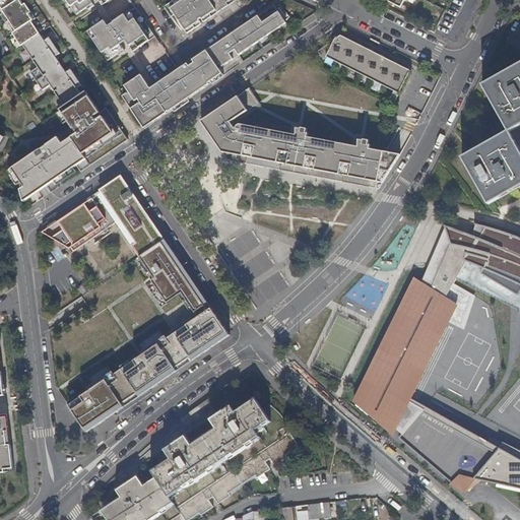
[(0,0),(0,15),(17,41),(14,43),(17,48),(31,69),(27,72),(40,89),(48,84),(63,107),(58,110),(71,129),(57,138),(56,137),(10,169),(22,187),(18,190),(25,199),(74,165),(79,171),(126,139),(105,108),(99,113),(84,91),(81,94),(76,87),(80,85),(69,70),(66,72),(55,56),(58,54),(48,38),(44,41),(39,34),(37,35),(31,28),(35,26),(30,21),(35,18),(30,12),(28,13),(22,5),(25,3),(22,0),(0,0)]
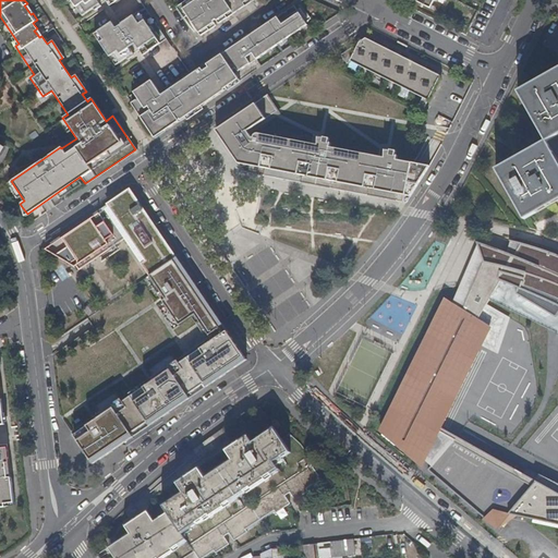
[(71,0),(82,14),(93,7),(94,9),(100,4),(99,2),(102,0),(105,0),(108,4),(113,0),(71,0)]
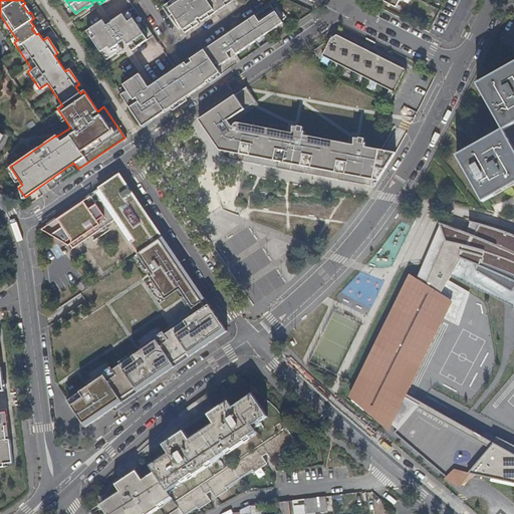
[(171,0),(163,6),(169,15),(172,14),(184,32),(198,23),(196,19),(198,17),(201,21),(232,0),(171,0)]
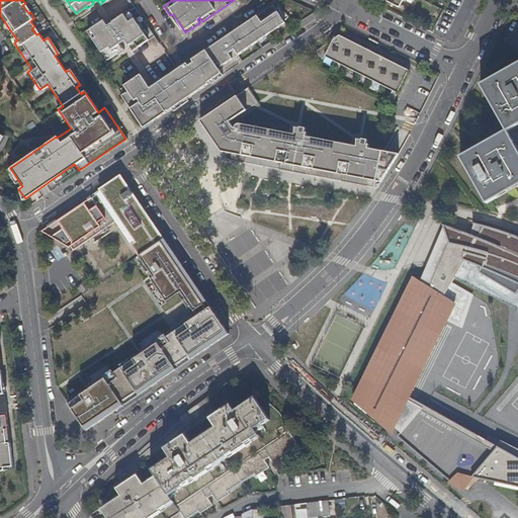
[(25,3),(22,5),(28,13),(30,12),(25,3)]
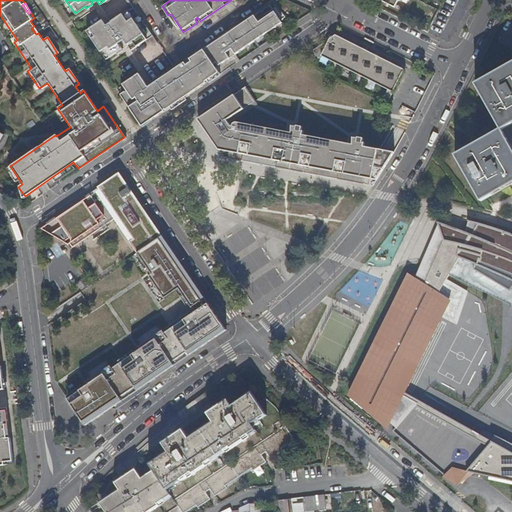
[(186,64),(184,62),(148,86),(138,72),(122,83),(126,89),(120,94),(129,106),(142,125),(220,73),(215,66),(231,57),(228,53),(233,50),(235,54),(282,22),(269,5),(189,58),(191,61),(186,64)]
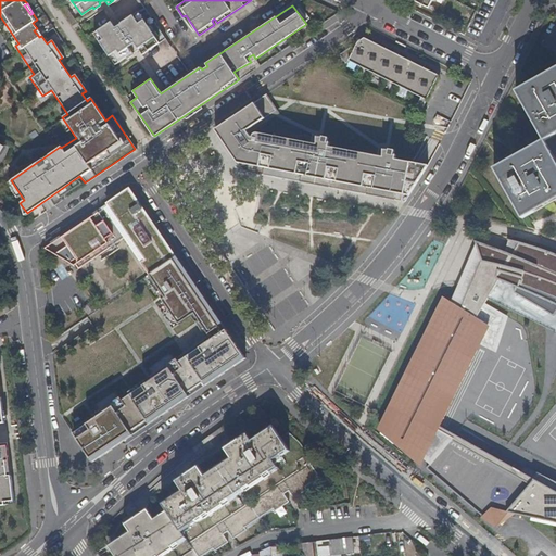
[(111,21),(93,33),(115,64),(137,49),(141,54),(165,38),(143,7),(115,26),(111,21)]
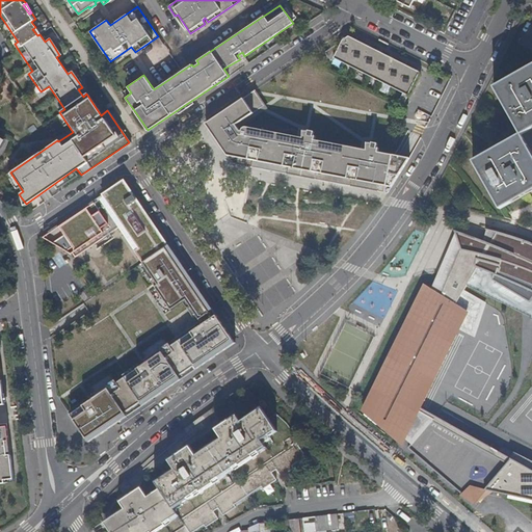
[(329,60),(333,58),(401,94),(396,104),(395,106),(400,108),(417,74),(351,40),(345,36),(323,52),(329,60)]
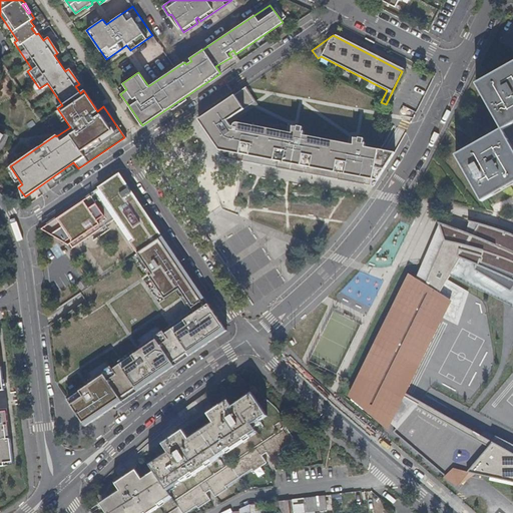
[(339,37),(339,38),(402,71),(403,70),(339,37)]
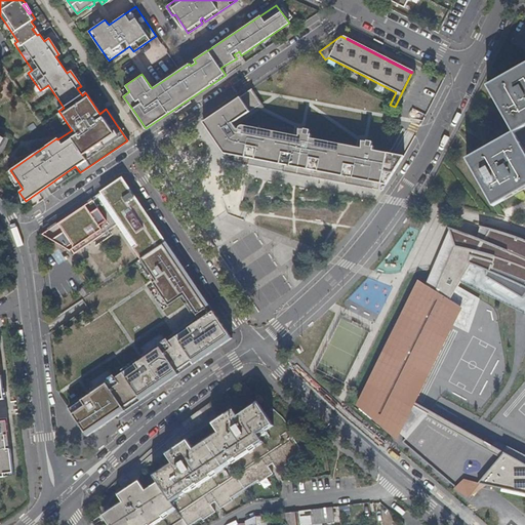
[(514,132),(515,133),(524,127),(524,65),(487,86),(514,132)]
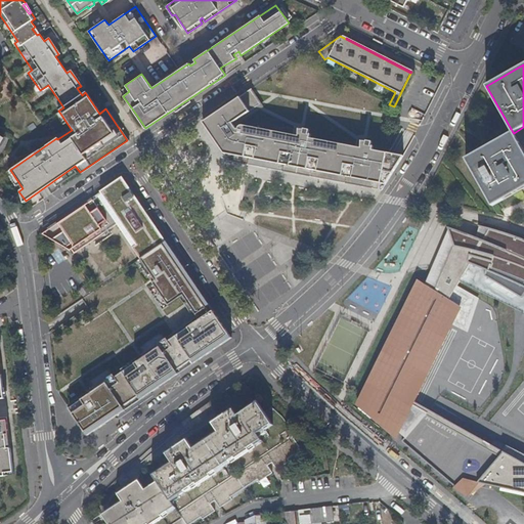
[(200,123),(224,160),(381,190),(400,159),(369,151),(370,148),(368,147),(368,143),(354,140),(353,148),(307,139),(308,135),(305,135),(306,130),(292,128),(290,136),(239,125),(236,127),(235,130),(233,130),(229,124),(248,112),(246,108),(249,106),(242,95),(200,123)]
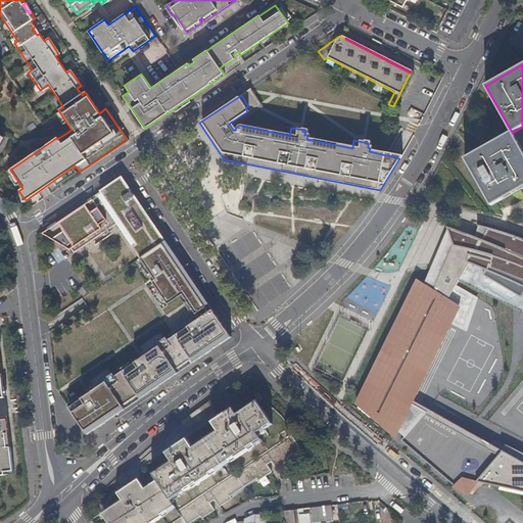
[(522,150),(513,133),(512,132),(465,158),(491,206),(522,188),(522,150)]
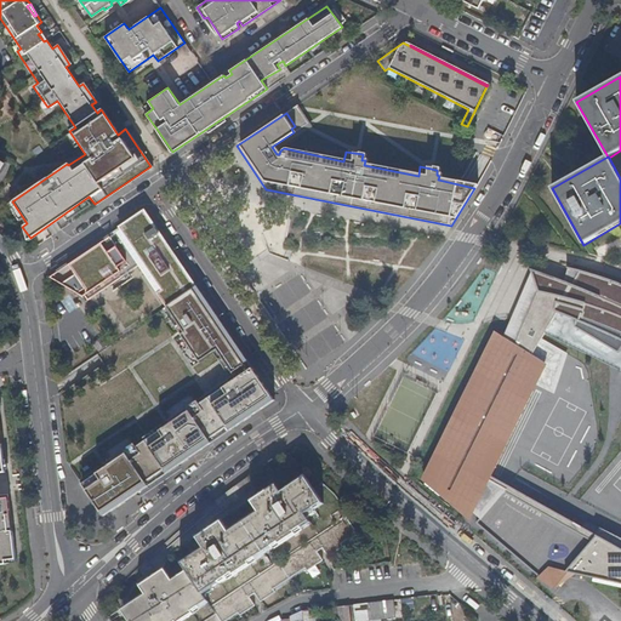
[(266,189),(268,193),(449,229),(451,226),(266,189)]
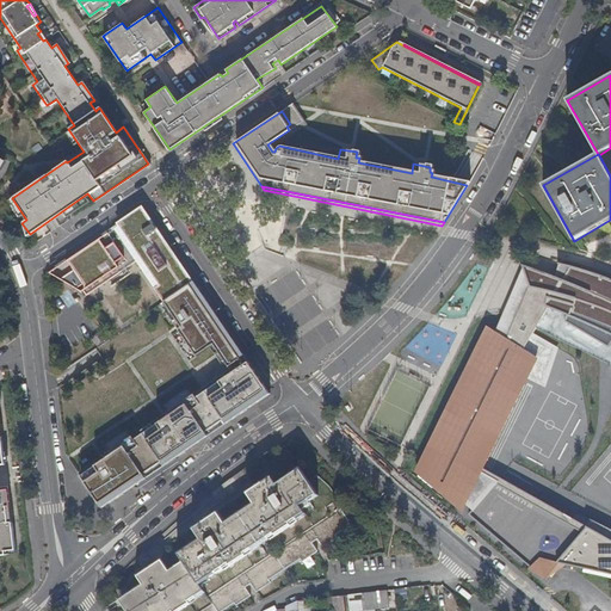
[(116,222),(118,224),(49,272),(81,291),(84,290),(86,294),(141,257),(159,284),(153,288),(162,301),(191,282),(190,279),(191,279),(149,218),(150,218),(141,204),(116,222)]
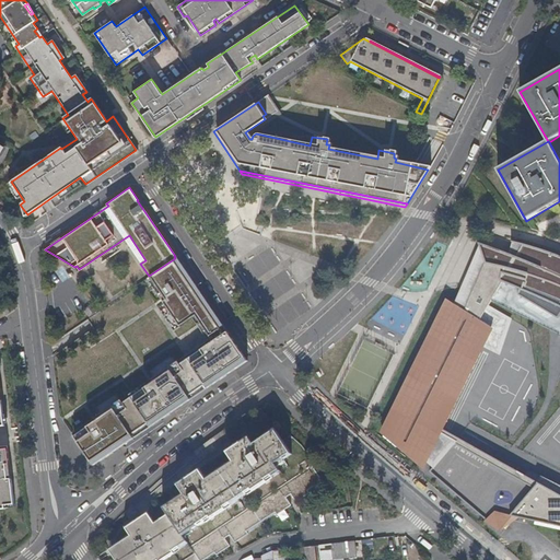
[(452,305),(476,319),(486,304),(490,298),(559,329),(559,258),(543,252),(510,242),(505,256),(475,243),(452,305)]
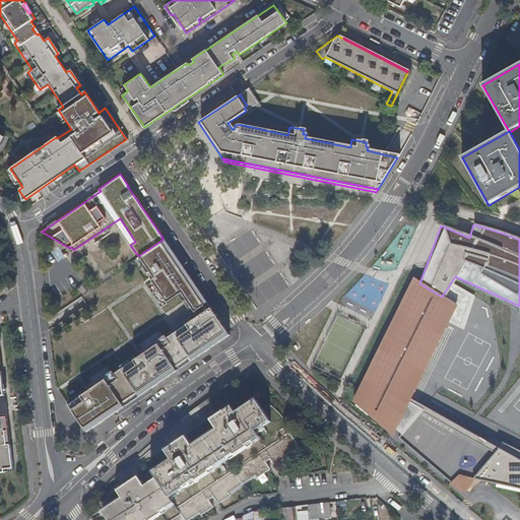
[(163,240),(138,256),(153,277),(150,279),(167,303),(181,293),(197,317),(167,337),(165,335),(140,351),(142,354),(114,374),(112,371),(87,387),(89,390),(68,404),(86,432),(229,334),(164,239),(163,240)]
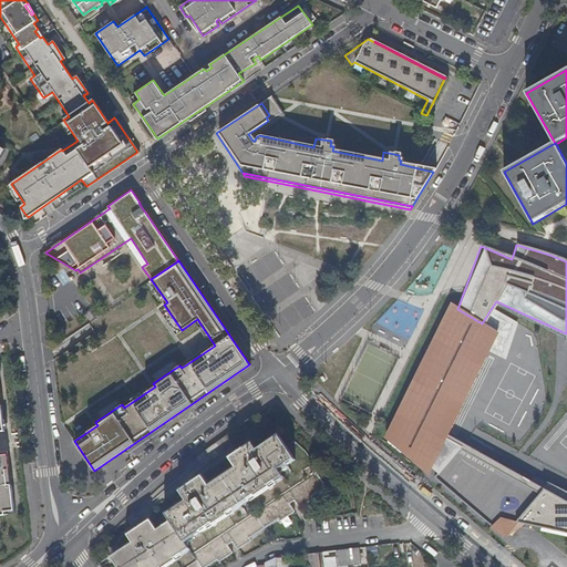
[(384,442),(425,476),(445,435),(486,350),(495,332),(482,323),(457,309),(452,305),(384,442)]
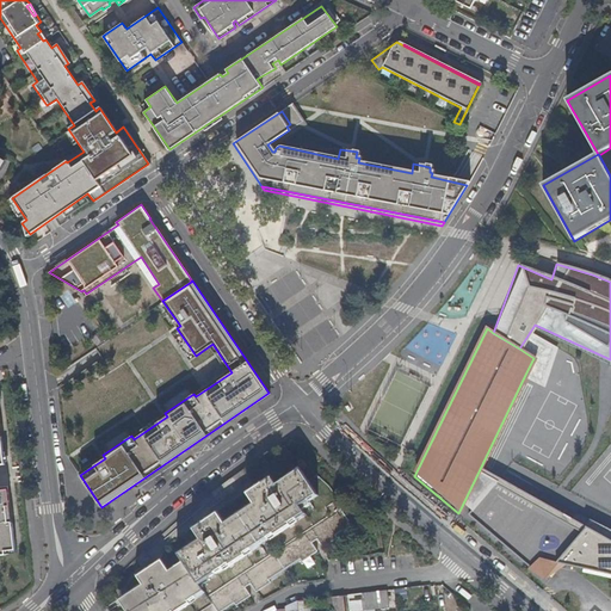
[(556,349),(530,332),(519,349),(534,358),(524,377),(544,387),(556,349)]
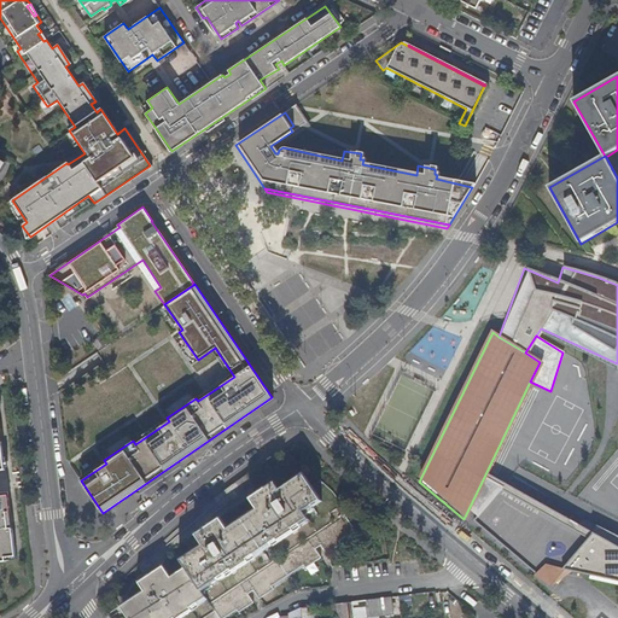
[(215,348),(198,360),(215,385),(196,398),(198,401),(234,377),(215,348)]
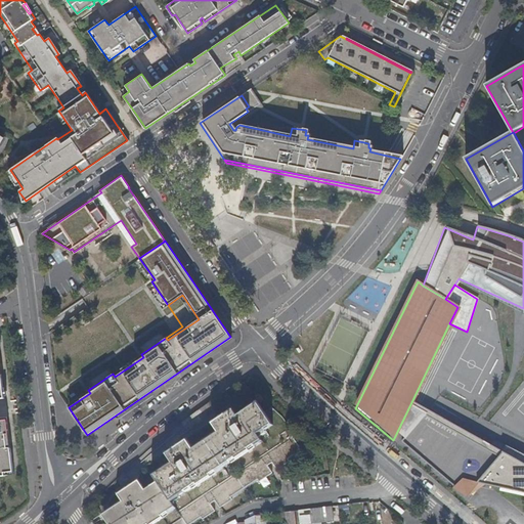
[(260,405),(258,402),(251,406),(253,410),(260,405)]
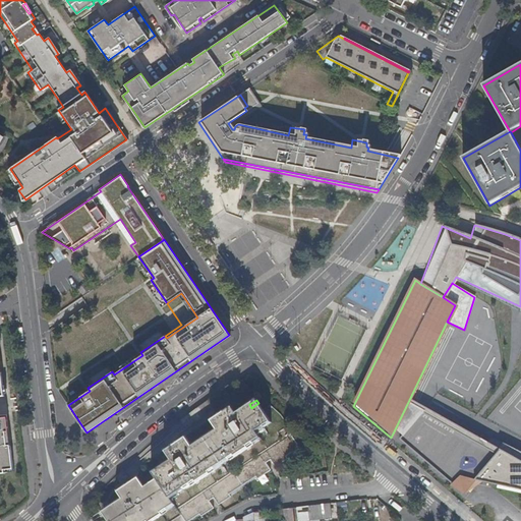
[(462,498),(476,478),(520,489),(520,463),(498,452),(409,400),(391,438),(462,498)]
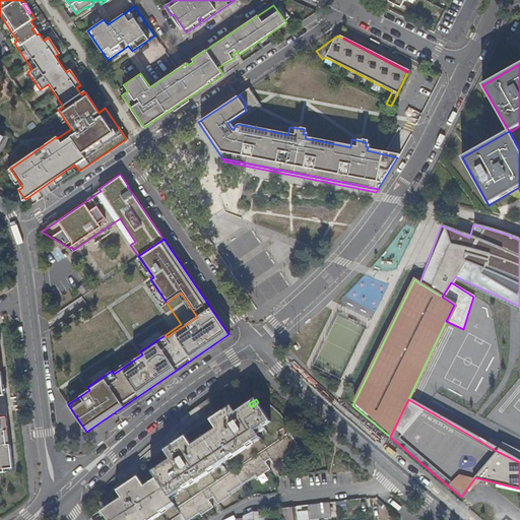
[(215,426),(217,428),(192,445),(172,458),(152,471),(156,477),(144,485),(142,482),(122,497),(110,506),(112,509),(105,514),(109,519),(147,519),(172,519),(182,514),(185,519),(189,519),(200,513),(202,516),(214,507),(209,500),(213,497),(218,504),(232,496),(230,493),(256,475),(258,478),(271,469),(266,462),(271,459),(275,466),(287,458),(286,455),(300,447),(285,427),(287,425),(280,413),(270,420),(258,402),(251,407),(249,403),(237,411),(215,426)]
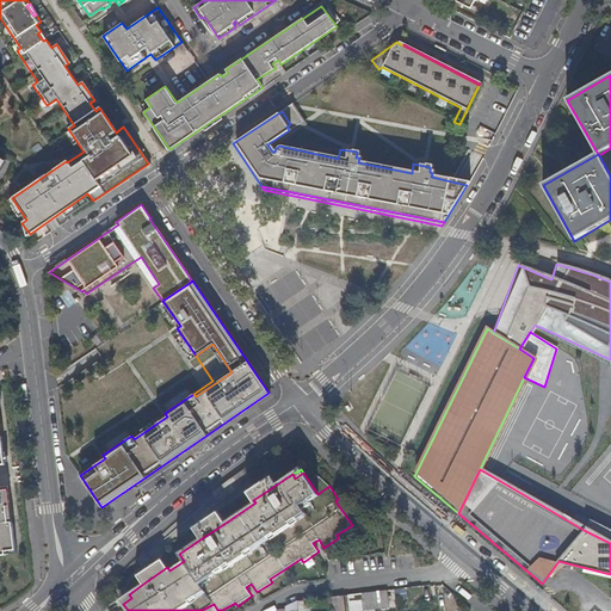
[(278,483),(272,476),(248,493),(253,500),(278,483)]
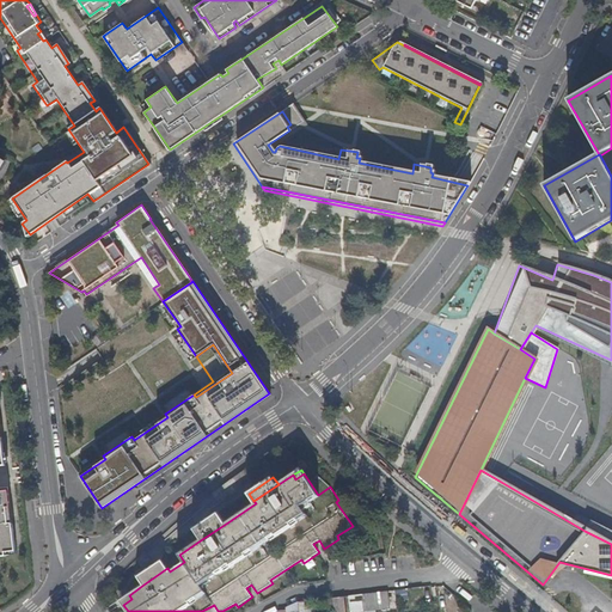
[(0,551),(16,550),(13,522),(8,522),(7,507),(11,506),(8,489),(0,489),(0,551)]
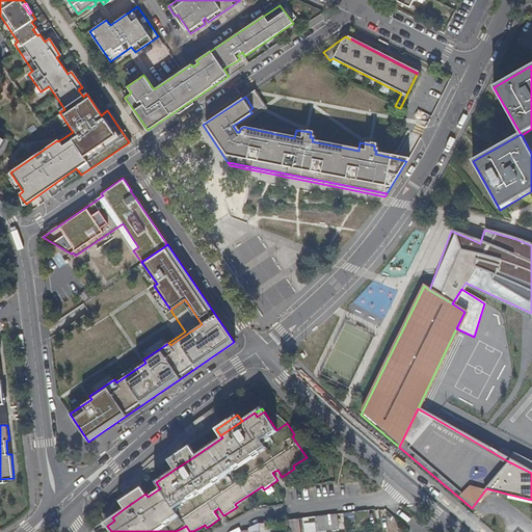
[(196,455),(190,446),(169,460),(176,469),(196,455)]
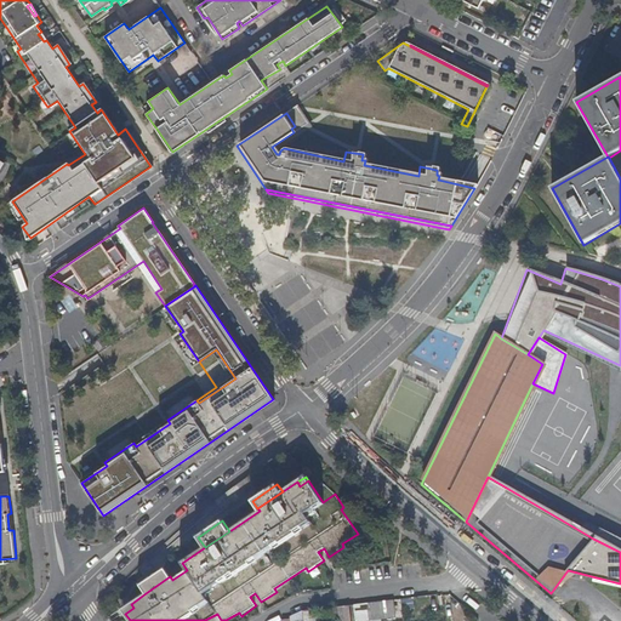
[(620,539),(602,529),(593,539),(620,552),(620,539)]
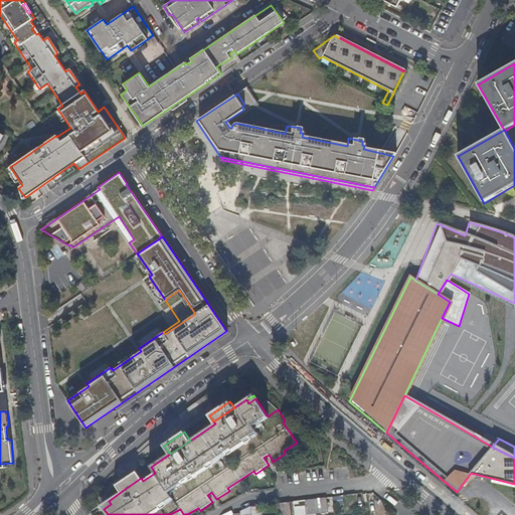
[(141,478),(137,472),(116,485),(121,492),(141,478)]
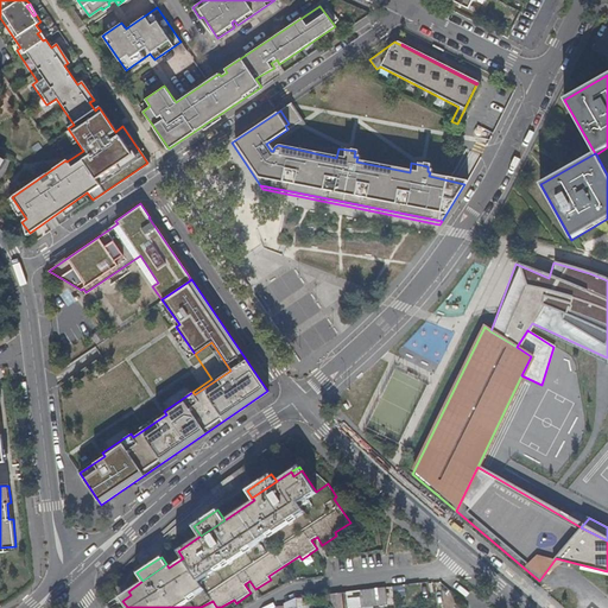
[(347,600),(359,599),(360,607),(366,607),(373,607),(373,606),(387,605),(386,587),(371,589),(347,591),(347,600)]
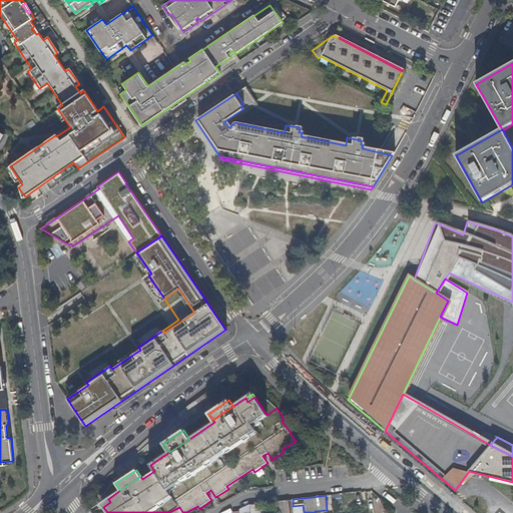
[(110,502),(108,499),(100,504),(103,507),(110,502)]
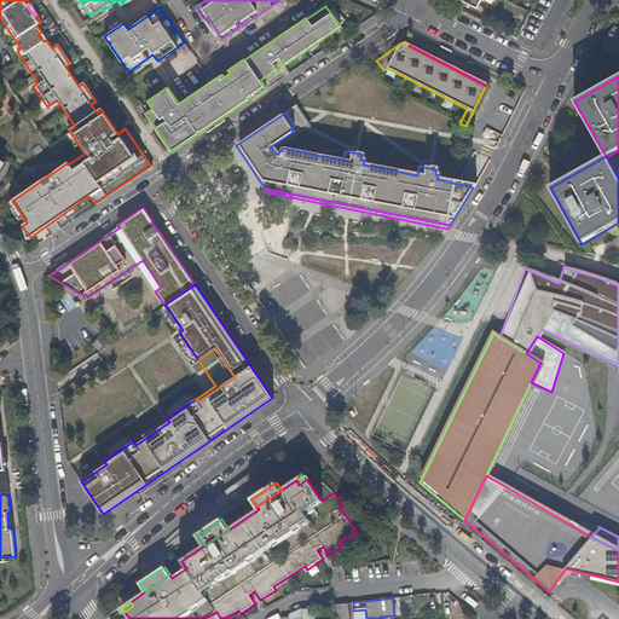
[(316,618),(314,607),(302,608),(300,608),(290,614),(290,617),(284,617),(282,618),(281,618),(316,618)]
